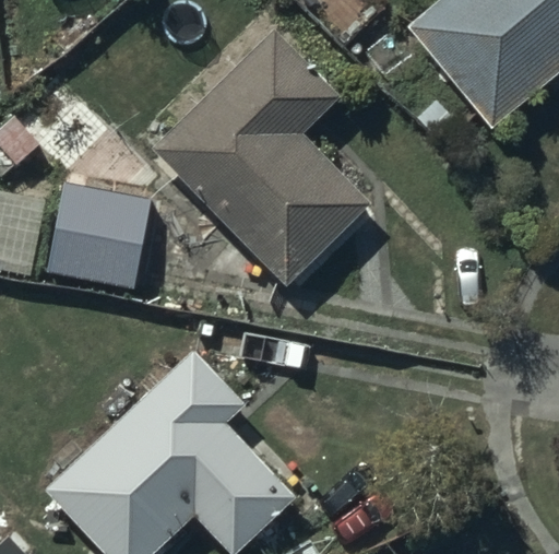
[(297,0),(342,46),(380,10),(370,0),(297,0)]
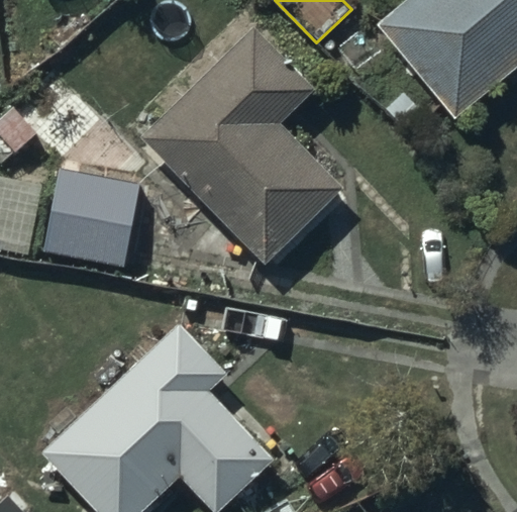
[(410,0),(379,26),(453,117),(516,65),(516,0),(410,0)]
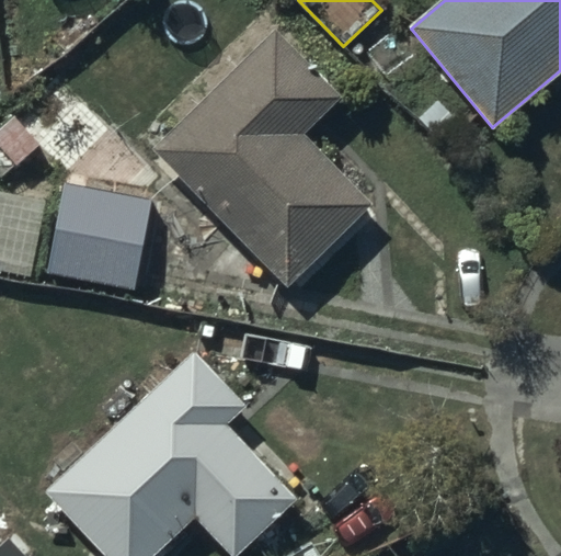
[(273,26),(150,150),(287,287),(371,203),(304,135),(343,95),(273,26)]
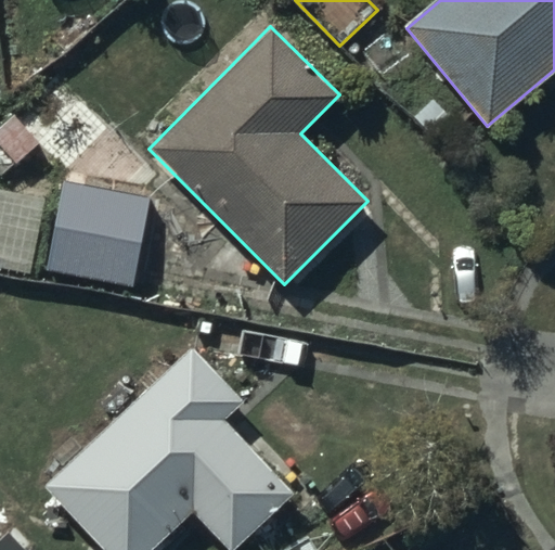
[(151,193),(62,176),(44,270),(133,286),(151,193)]
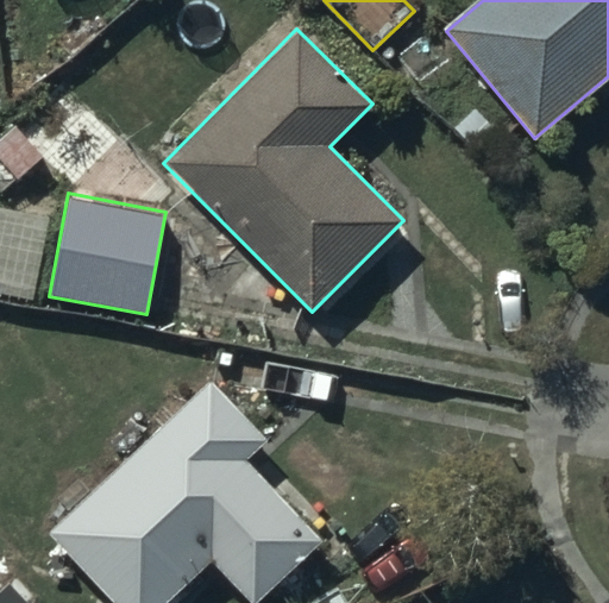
[(209,382),(48,534),(112,602),(173,602),(214,565),(250,602),(253,602),(321,540),(251,465),(270,446),(209,382)]
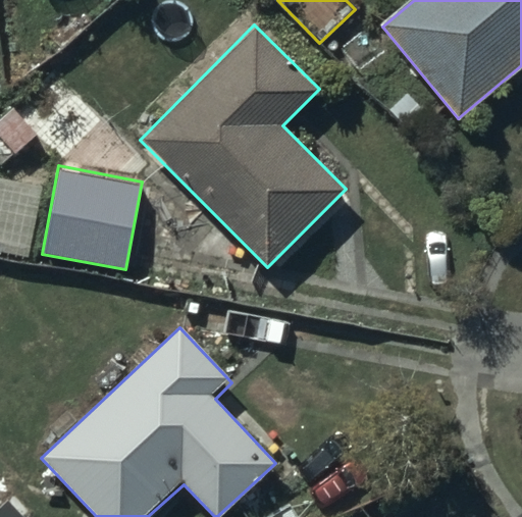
All buildings are outlined.
